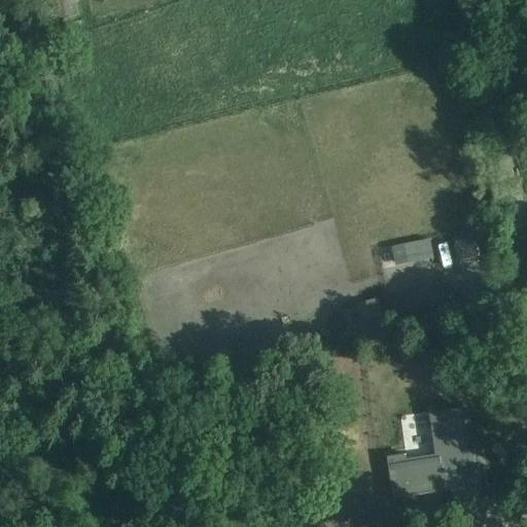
[(63,0),(48,0),(50,5),(53,5),(57,20),(66,16),(63,3),(64,2),(63,0)]
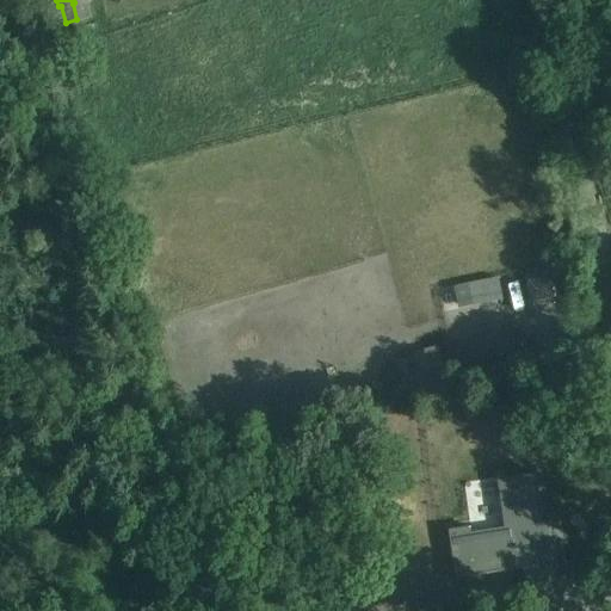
[(550,266),(524,271),(530,302),(556,297),(550,266)]
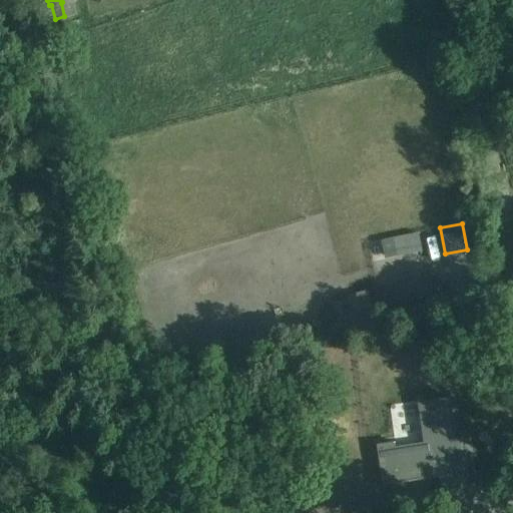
[(393,238),(396,258),(422,253),(418,233),(393,238)]
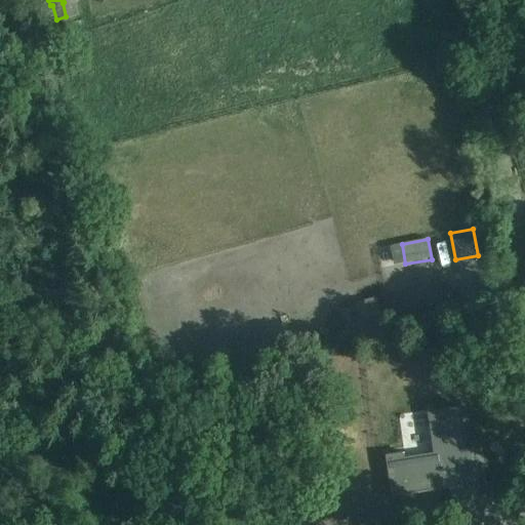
[(391,498),(450,489),(452,503),(482,498),(476,450),(467,451),(459,407),(428,412),(433,452),(405,456),(404,451),(385,454),(391,498)]
